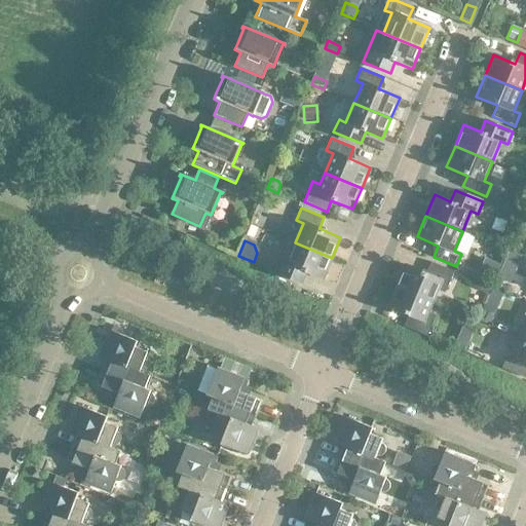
[(332,258),(295,242),(287,262),(279,260),(274,272),(297,282),(302,270),(323,279),(332,258)]
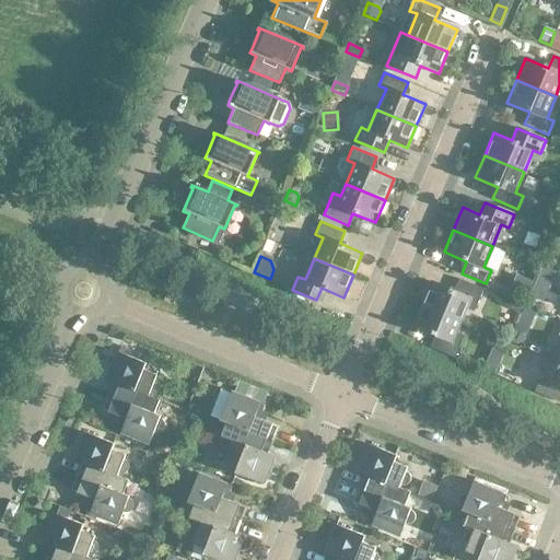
[(515,276),(508,295),(524,303),(533,282),(515,276)]
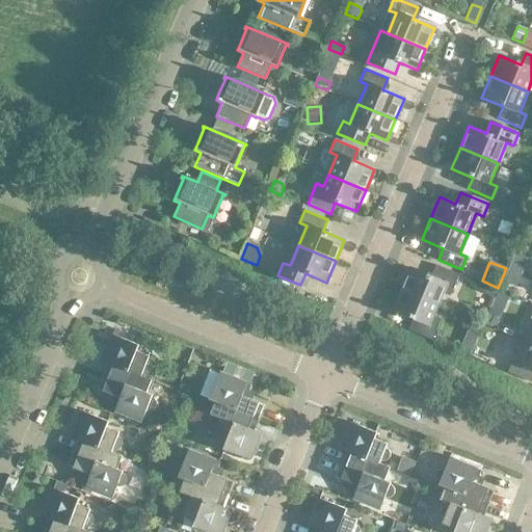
[(409,268),(400,289),(437,304),(443,293),(450,296),(458,275),(435,265),(431,276),(409,268)]
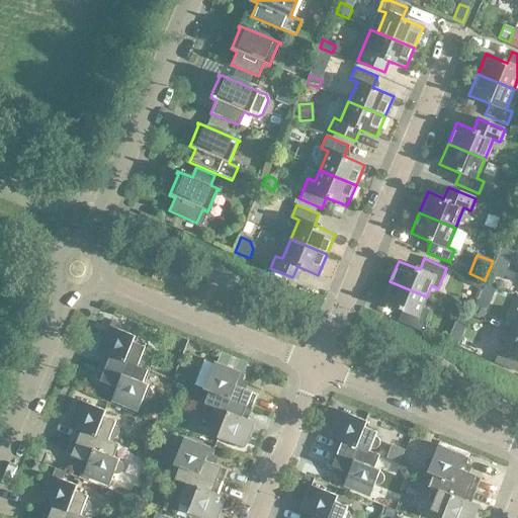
[(494,263),(489,276),(501,281),(507,269),(494,263)]
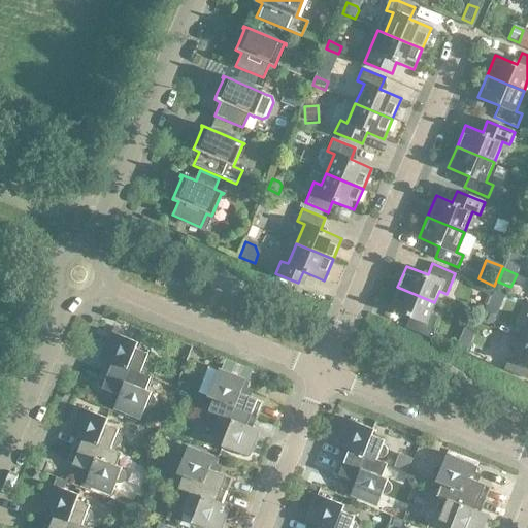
[(475,278),(471,287),(490,295),(494,286),(475,278)]
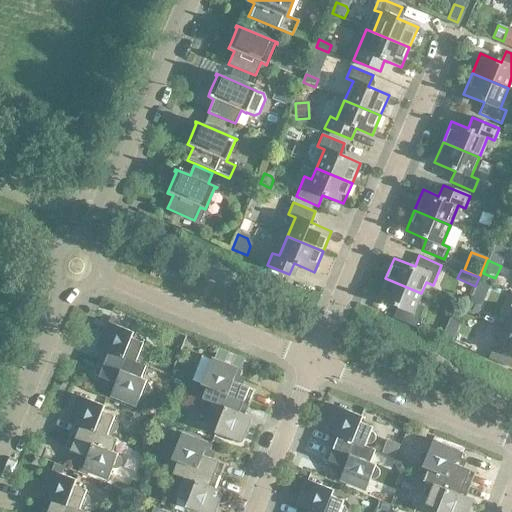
[(421,293),(385,278),(377,298),(398,307),(393,318),(415,327),(424,307),(417,304),(421,293)]
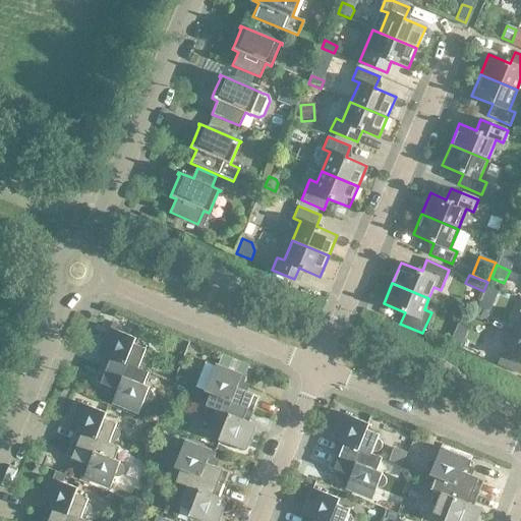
[(488,285),(482,298),(490,301),(497,288),(488,285)]
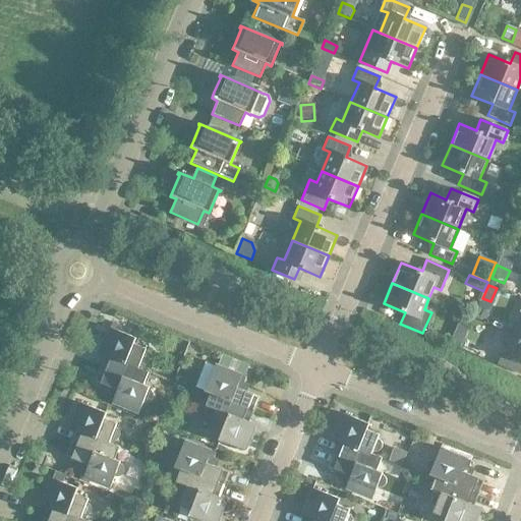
[(105,356),(100,368),(123,378),(128,364),(137,368),(138,368),(138,366),(142,366),(146,365),(148,362),(149,358),(147,355),(143,353),(146,349),(133,344),(135,338),(109,328),(99,354),(105,356)]
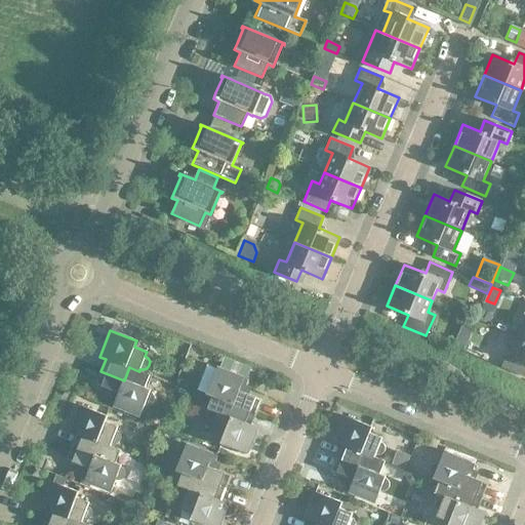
[(524,339),(521,338),(513,358),(506,355),(500,367),(524,376),(524,372),(524,339)]
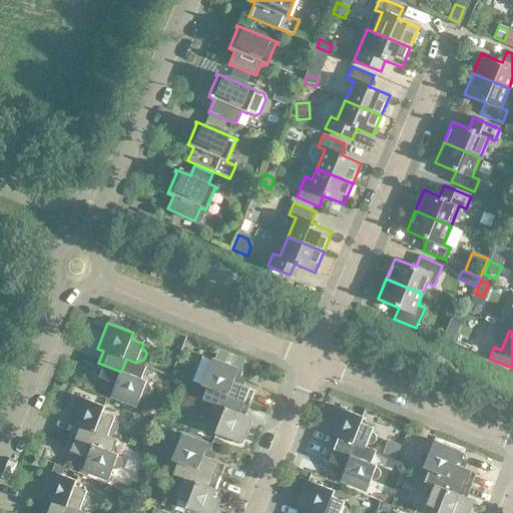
[(121,372),(98,363),(93,376),(110,383),(106,395),(136,407),(140,396),(144,396),(147,395),(149,392),(150,388),(148,385),(145,383),(146,381),(141,379),(146,367),(136,363),(135,363),(126,359),(121,372)]
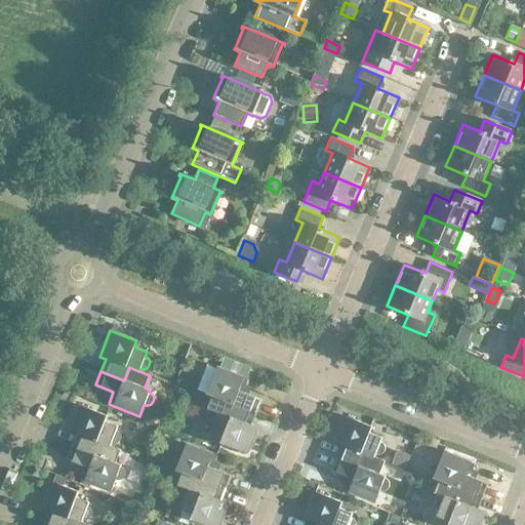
[(206,409),(217,413),(217,412),(227,416),(232,404),(255,413),(260,400),(243,393),(247,380),(216,368),(212,379),(208,378),(205,380),(203,384),(202,387),(204,391),(207,393),(206,395),(211,397),(206,409)]
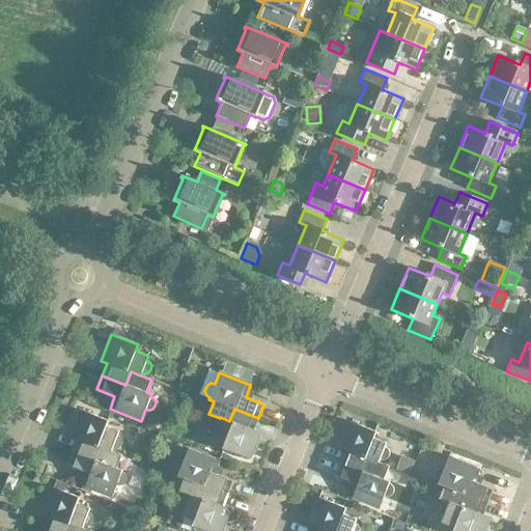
[(220,417),(220,418),(219,420),(215,420),(212,421),(210,424),(208,428),(211,431),(214,434),(212,438),(224,443),(222,448),(249,458),(259,432),(254,429),(258,418),(234,409),(229,421),(220,417)]
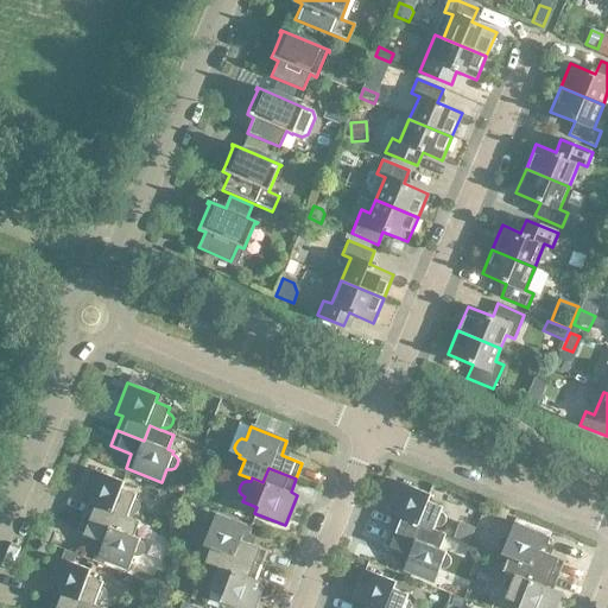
[(88,504),(82,518),(109,529),(115,513),(126,518),(127,517),(127,514),(132,515),(137,513),(139,510),(139,506),(138,501),(134,499),(135,494),(121,488),(124,482),(93,470),(81,501),(88,504)]
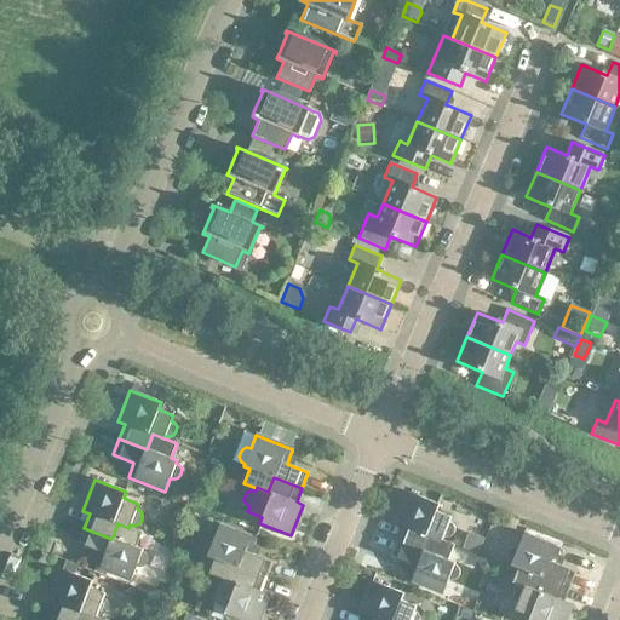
[(402,526),(396,540),(424,551),(430,535),(441,540),(442,540),(443,538),(447,538),(451,537),(453,533),(454,528),(453,524),(449,522),(451,517),(436,511),(438,505),(407,492),(395,523),(402,526)]
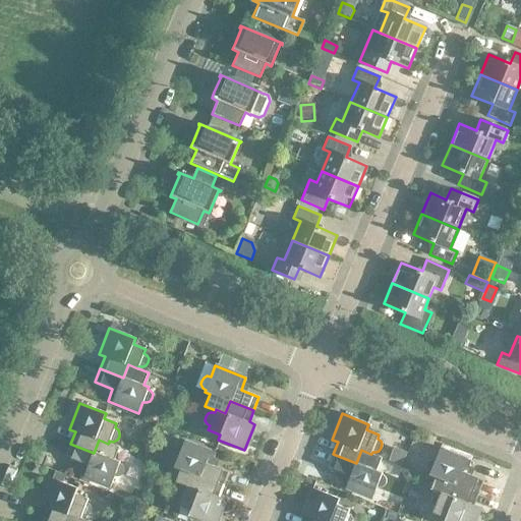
[(176,417),(172,427),(186,433),(190,422),(176,417)]
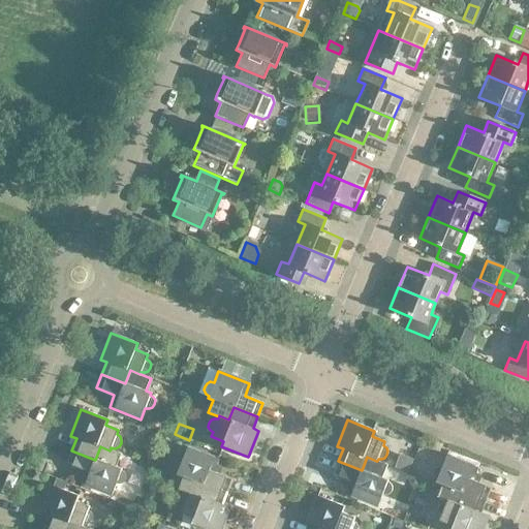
[(432,449),(438,452),(441,444),(435,442),(432,449)]
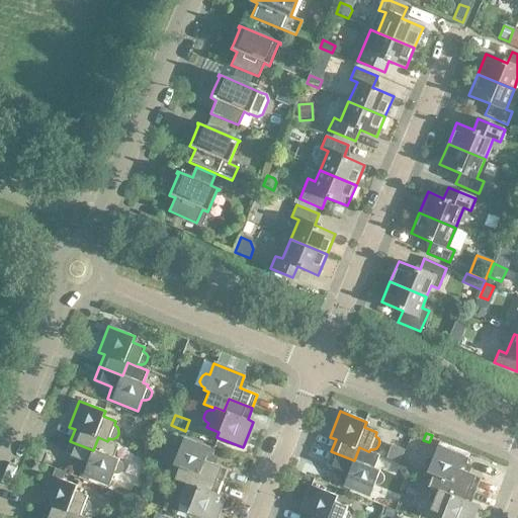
[(93,450),(70,441),(65,454),(83,461),(78,473),(109,486),(113,473),(117,475),(120,472),(122,469),(122,466),(121,463),(118,460),(119,459),(113,456),(118,444),(108,440),(107,441),(98,437),(93,450)]
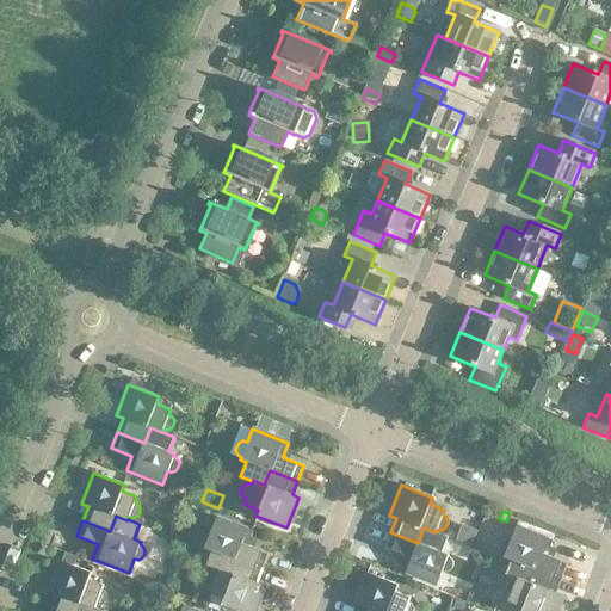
[(205,566),(217,571),(218,569),(229,574),(235,559),(263,569),(269,554),(247,545),(252,531),(216,517),(211,531),(207,531),(203,532),(201,536),(199,541),(202,544),(205,547),(204,549),(211,551),(205,566)]
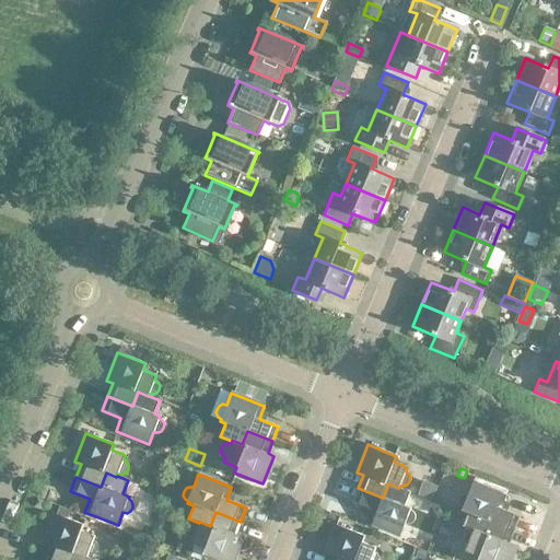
[(424,479),(419,493),(432,499),(439,485),(424,479)]
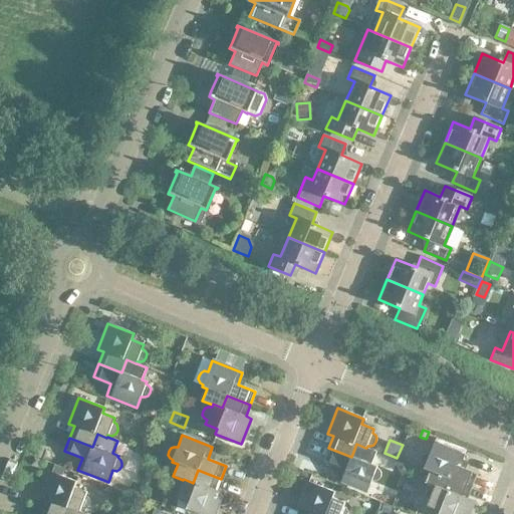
[(464,455),(434,443),(430,454),(426,454),(423,455),(421,458),(420,462),(422,465),(425,467),(424,469),(429,471),(425,483),(435,487),(444,490),(449,478),(472,487),(477,474),(460,467),(464,455)]
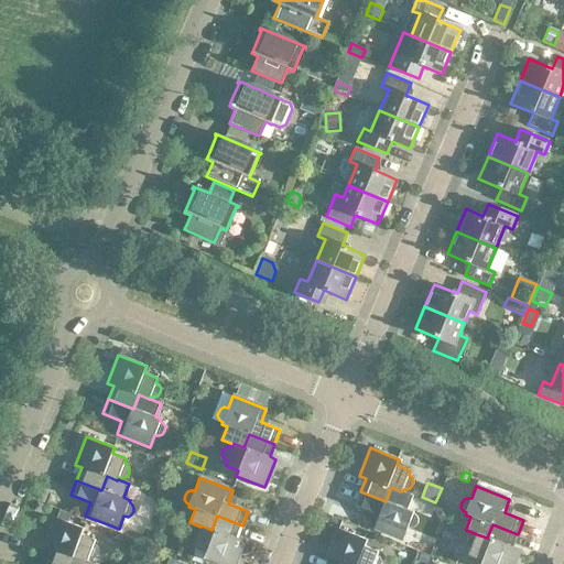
[(386,501),(360,491),(355,506),(373,513),(369,527),(402,540),(408,528),(411,528),(414,527),(416,523),(418,520),(415,516),(413,513),(413,512),(408,509),(413,496),(402,491),(401,491),(391,487),(386,501)]
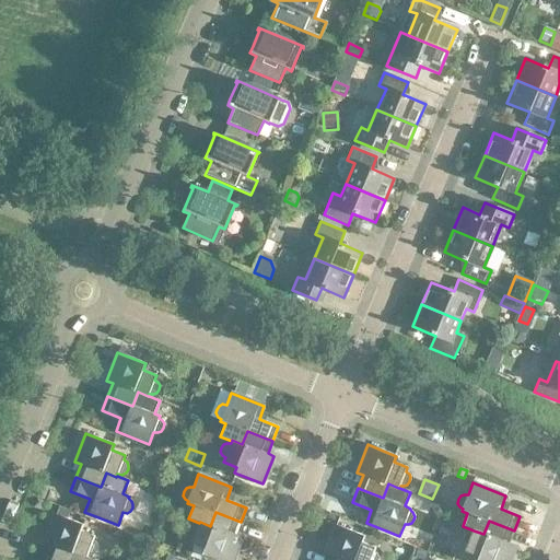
[(200,522),(199,523),(199,525),(195,525),(191,526),(189,529),(188,533),(190,537),(194,539),(191,544),(206,548),(203,555),(218,559),(233,559),(242,537),(236,535),(241,522),(216,512),(210,526),(200,522)]
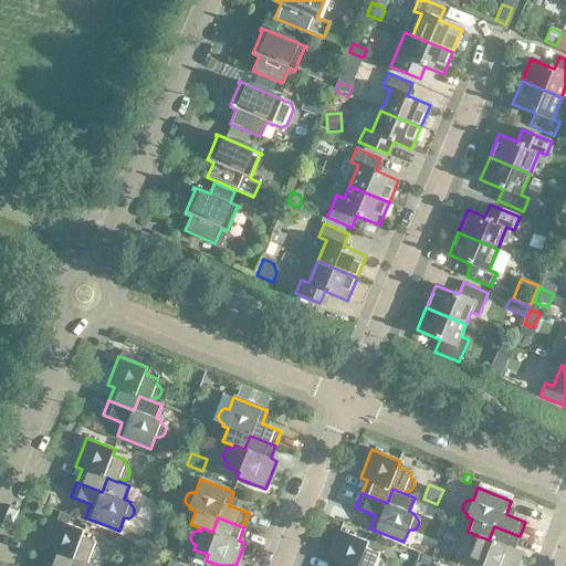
[(51,551),(45,564),(51,565),(74,565),(76,559),(87,564),(87,563),(88,561),(93,561),(96,559),(98,556),(98,552),(97,548),(94,546),(95,542),(82,536),(84,531),(55,520),(44,548),(51,551)]
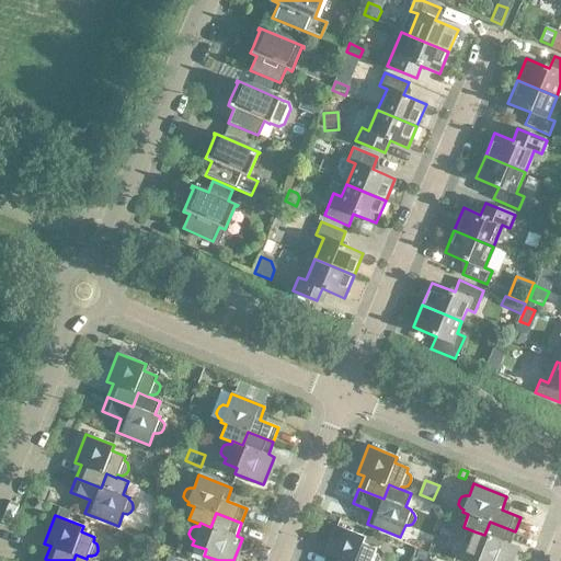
[(474,531),(473,534),(469,534),(466,535),(464,538),(462,542),(465,546),(468,548),(466,552),(479,558),(478,560),(511,560),(516,547),(511,545),(515,531),(490,522),(484,535),(474,531)]
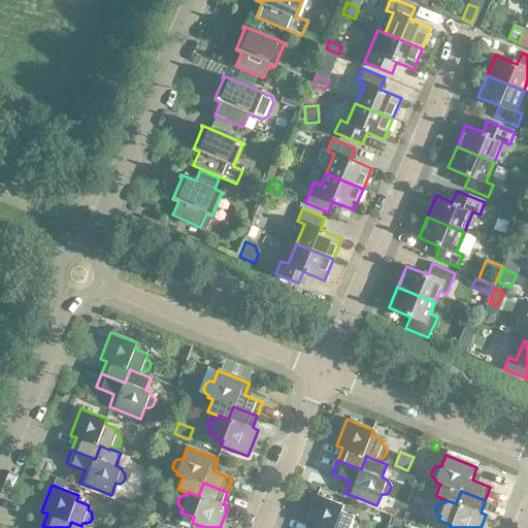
[(312,524),(310,527),(356,527),(357,526),(356,523),(353,521),(354,517),(341,512),(343,505),(317,495),(306,522),(312,524)]
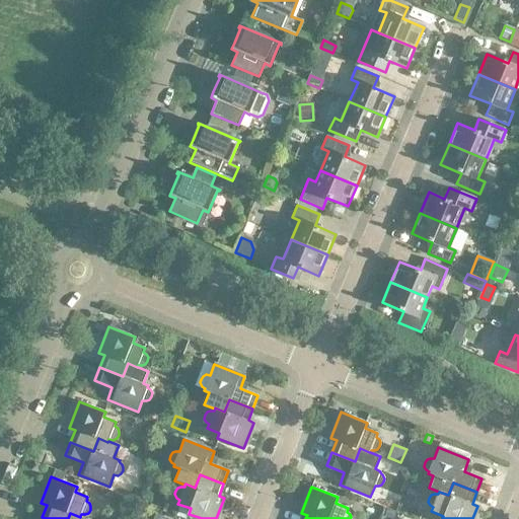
[(387,509),(384,516),(393,518),(396,512),(387,509)]
